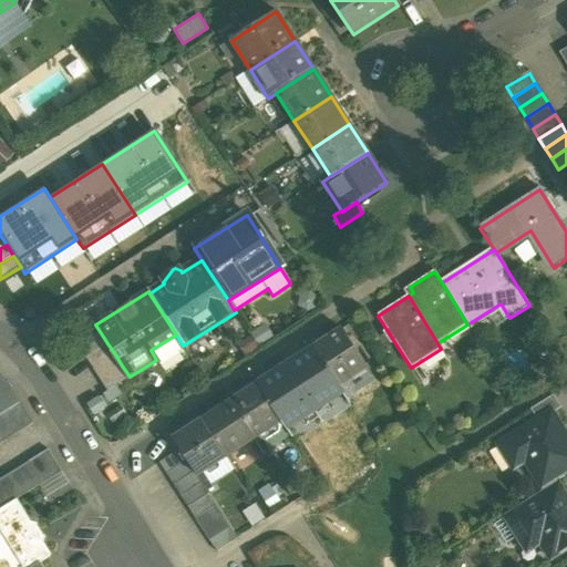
[(364,369),(367,367),(342,330),(313,349),(338,385),(350,378),(347,372),(361,363),(364,369)]
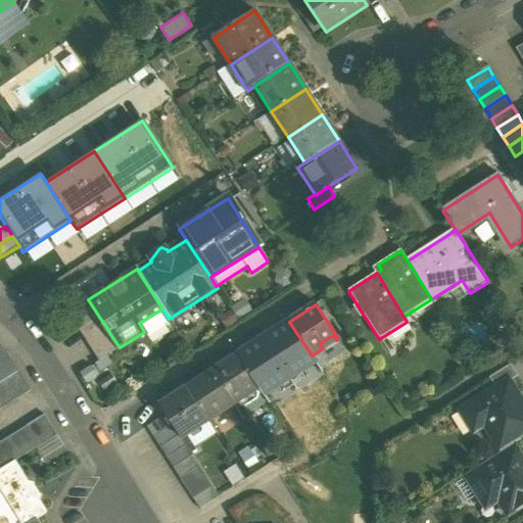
[(99,317),(79,330),(86,340),(106,327),(99,317)]
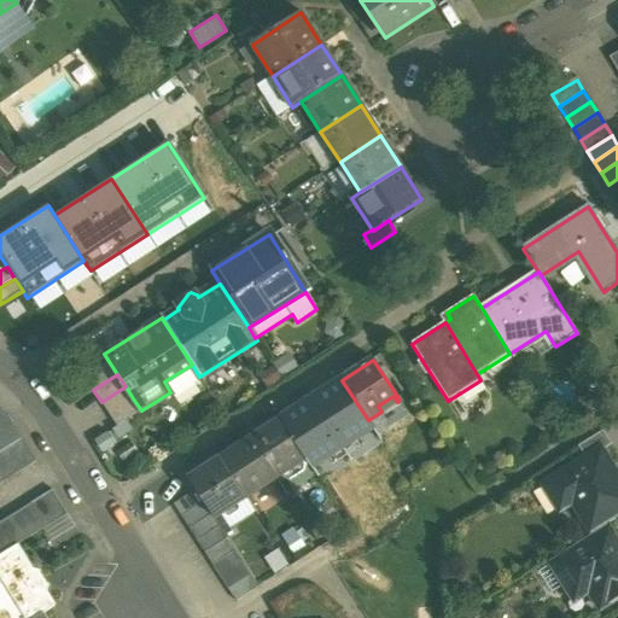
[(372,427),(368,420),(342,380),(312,400),(342,445),(342,447),(372,427)]
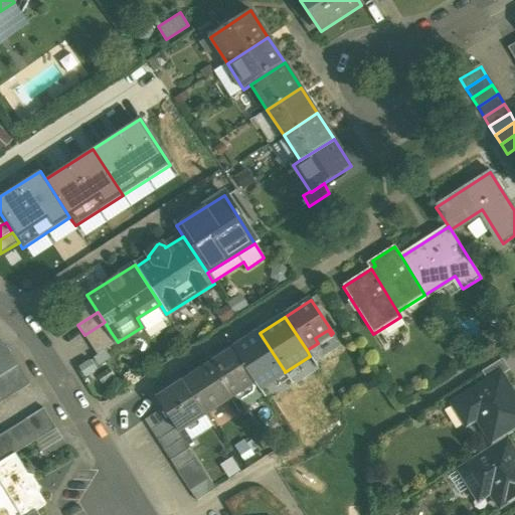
[(105,322),(84,335),(91,345),(111,332),(105,322)]
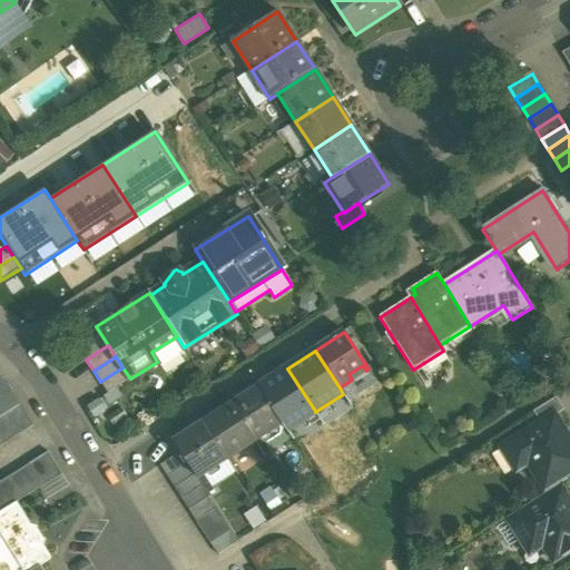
[(123,367),(100,382),(108,393),(130,379),(123,367)]
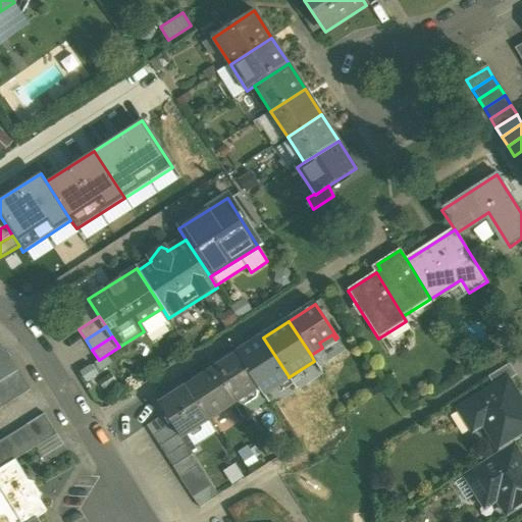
[(289,376),(263,337),(238,354),(260,388),(263,393),(289,376)]
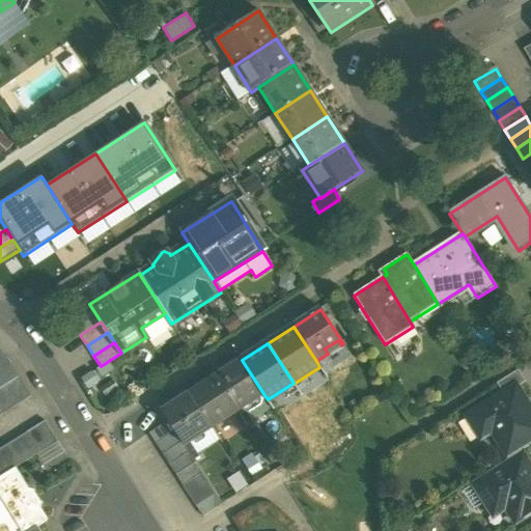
[(0,389),(11,383),(19,378),(6,358),(0,351),(0,389)]
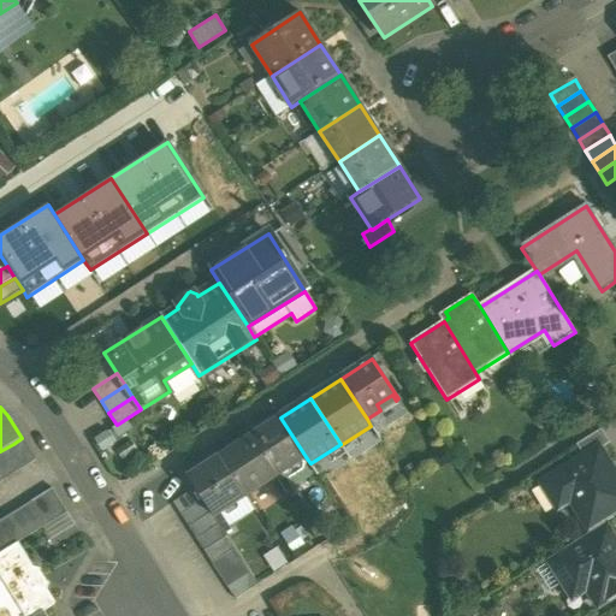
[(307,458),(280,418),(268,426),(262,425),(254,431),(256,433),(250,438),(276,478),(307,458)]
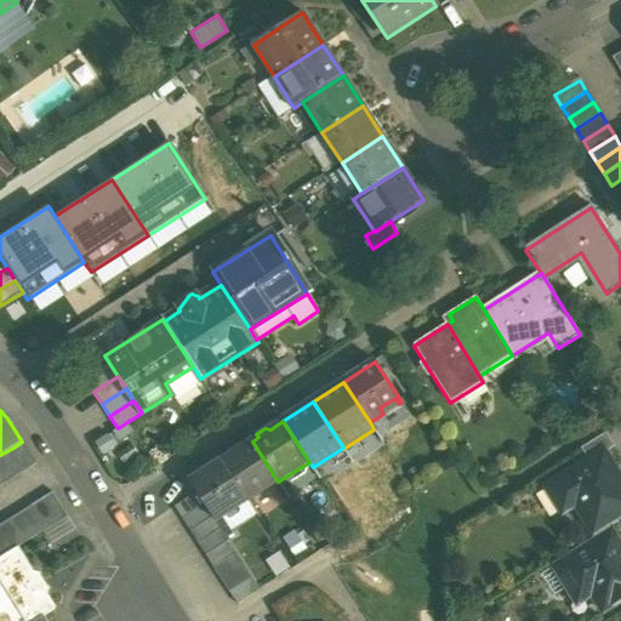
[(35,465),(22,442),(13,448),(27,469),(35,465)]
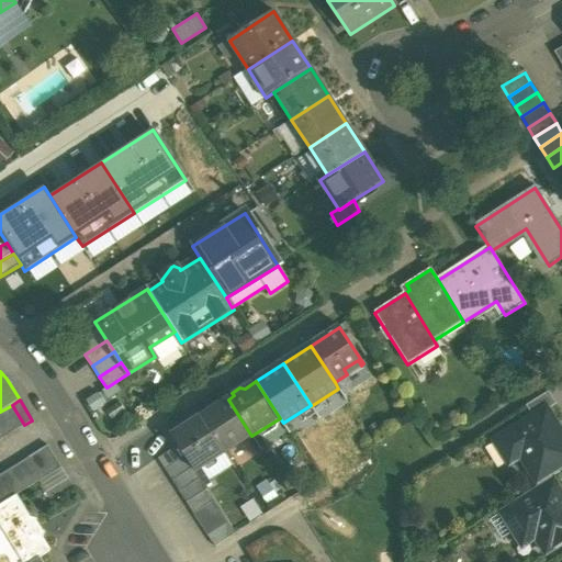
[(251,436),(228,400),(200,417),(224,454),(251,436)]
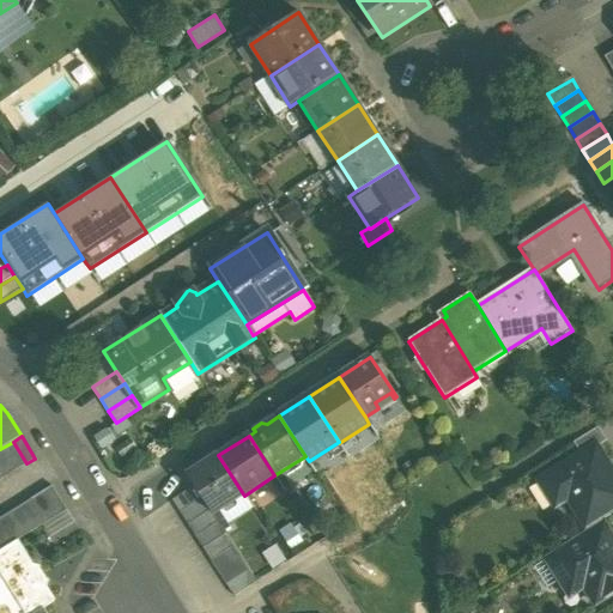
[(26,463),(13,442),(0,449),(14,472),(26,463)]
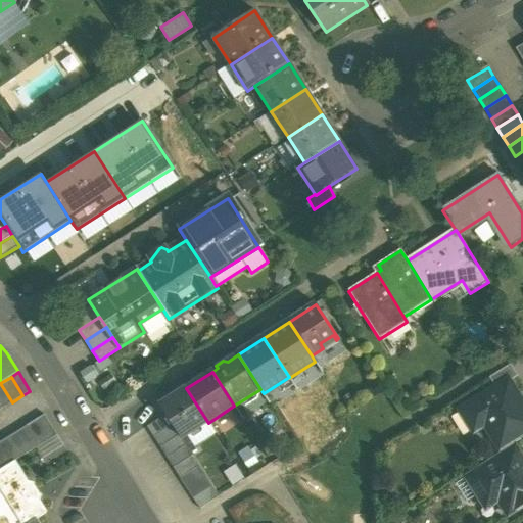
[(485,426),(502,452),(514,444),(522,438),(522,402),(509,380),(460,411),(474,432),(485,426)]
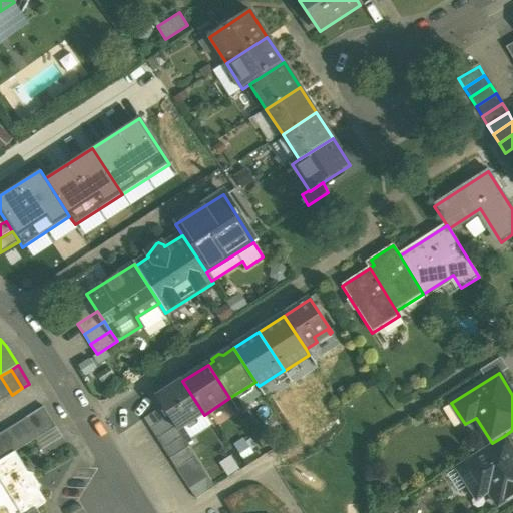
[(12,395),(0,376),(0,397),(2,401),(12,395)]
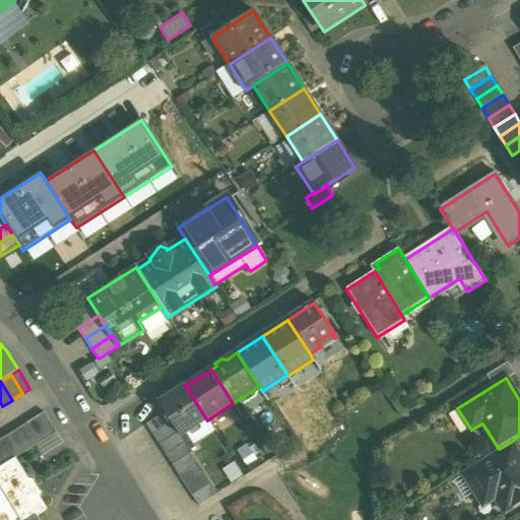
[(185,386),(158,403),(166,413),(172,423),(179,433),(181,437),(207,420),(185,386)]
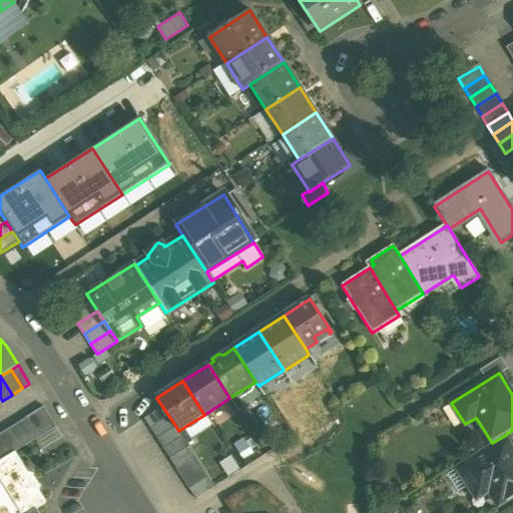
[(163,408),(144,420),(150,429),(169,417),(163,408)]
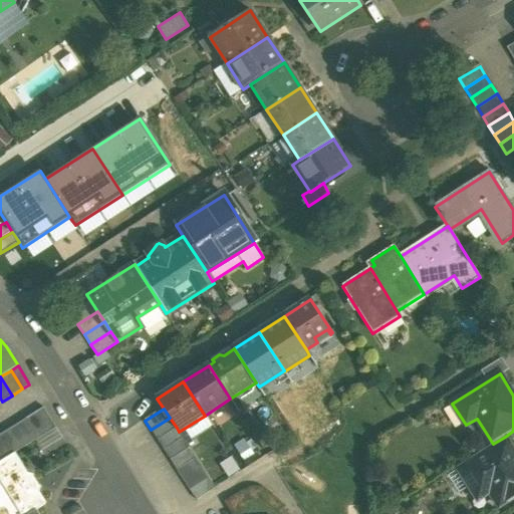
[(49,432),(37,413),(27,419),(38,438),(49,432)]
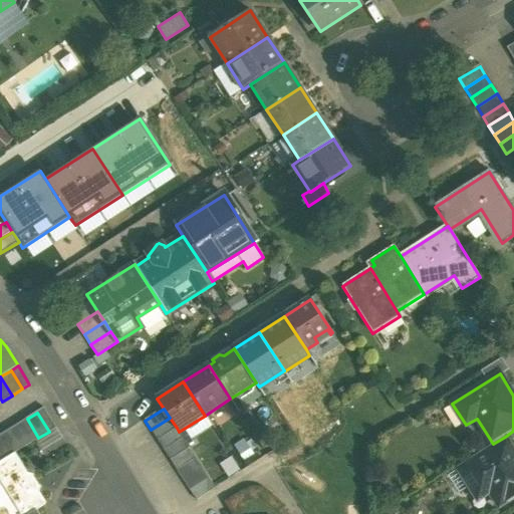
[(170,418),(151,430),(158,441),(177,428),(170,418)]
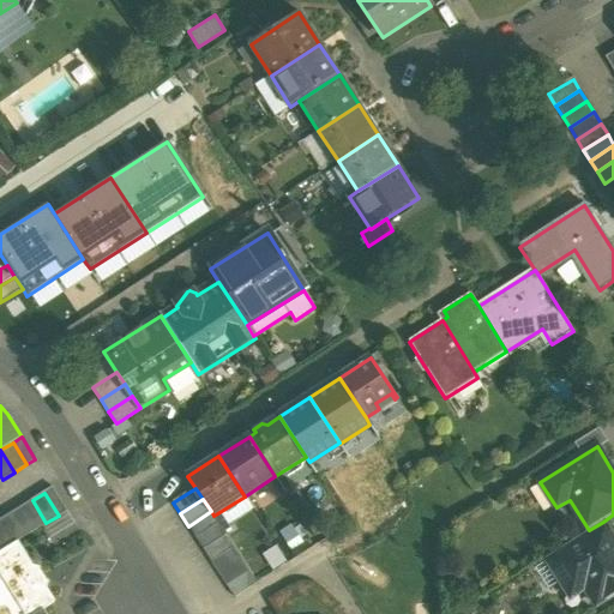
[(32,500),(19,507),(34,530),(44,524),(46,523),(32,500)]
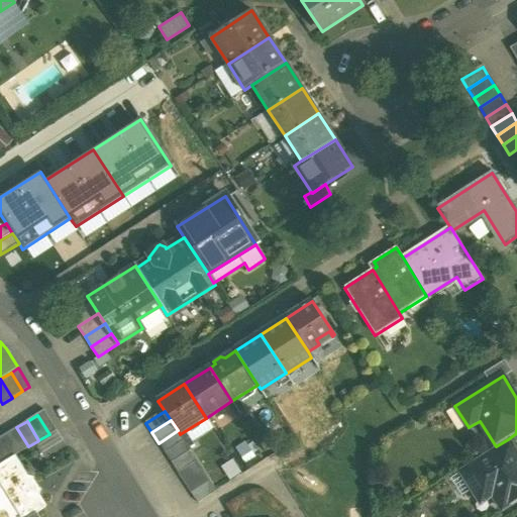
[(28,446),(16,427),(6,434),(18,453),(28,446)]
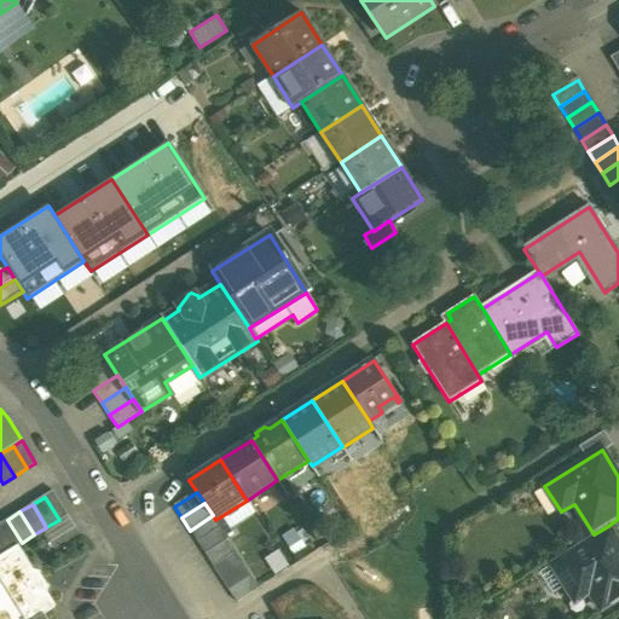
[(46,527),(45,528),(52,541),(74,528),(65,515),(59,520),(46,527)]
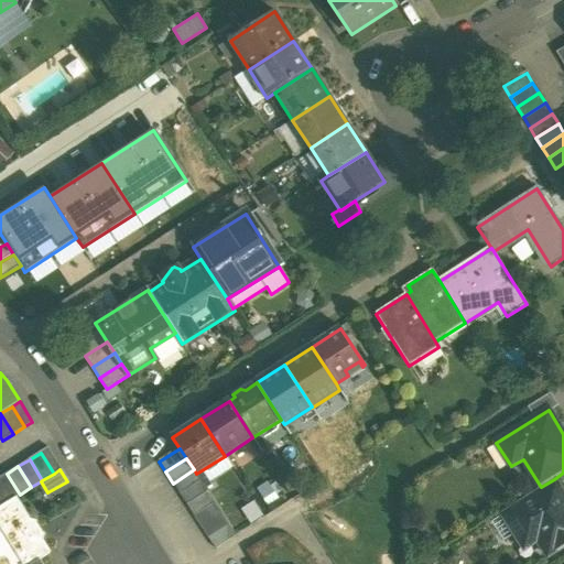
[(194,469),(173,484),(180,495),(201,480),(196,474),(194,469)]
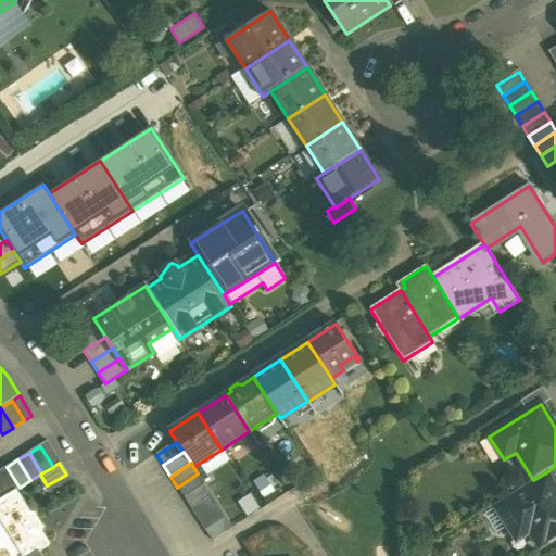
[(20,488),(7,467),(0,470),(0,480),(9,494),(15,490),(20,488)]
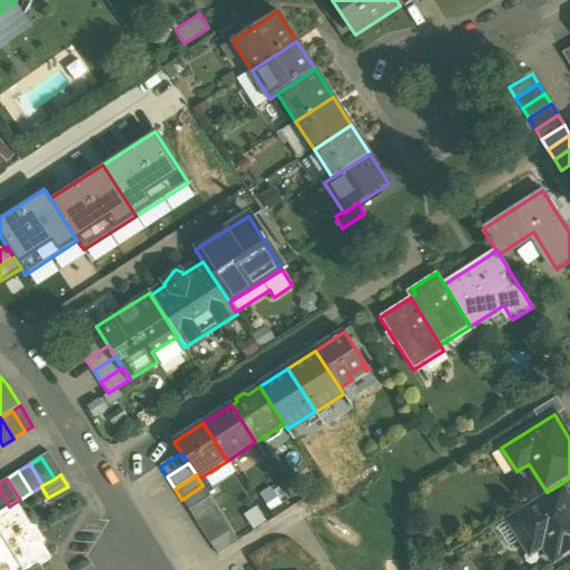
[(569,551),(569,501),(560,484),(507,518),(521,540),(542,544),(553,562),(569,551)]
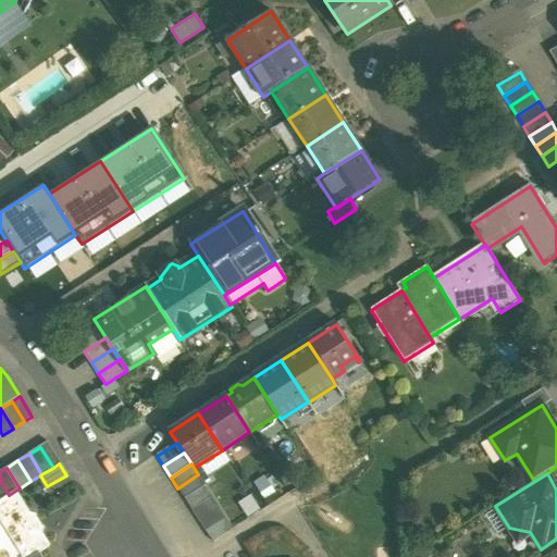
[(198,474),(177,489),(185,499),(206,486),(198,474)]
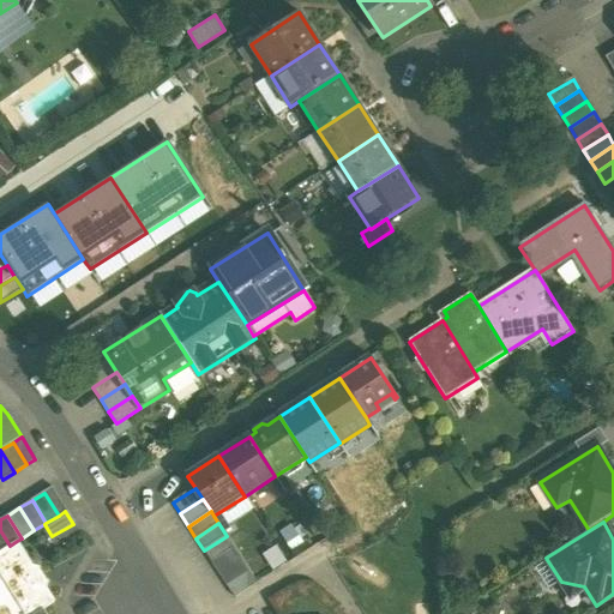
[(227,536),(204,551),(211,563),(234,548),(227,536)]
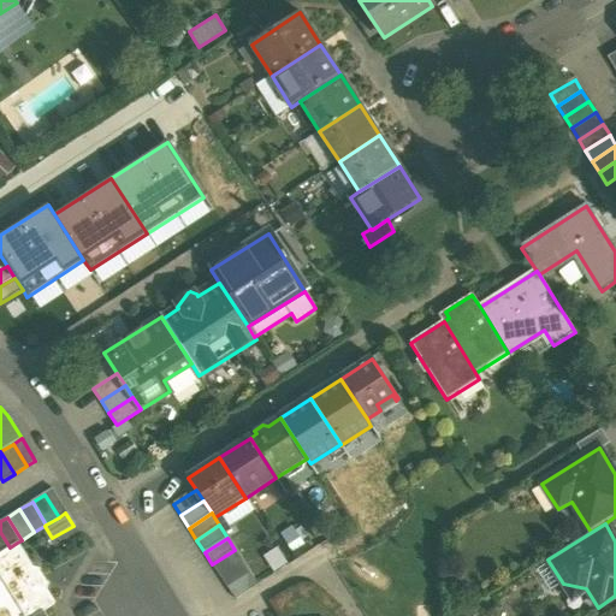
[(0,603),(43,576),(40,572),(40,569),(33,568),(17,543),(10,548),(0,552),(0,603)]
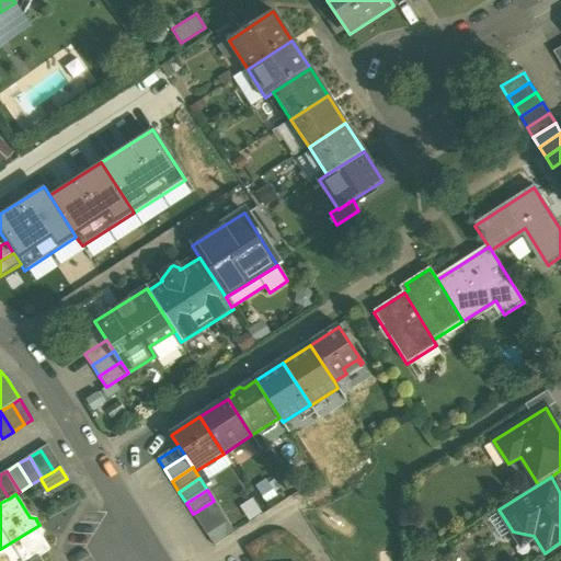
[(214,501),(193,514),(201,525),(221,512),(214,501)]
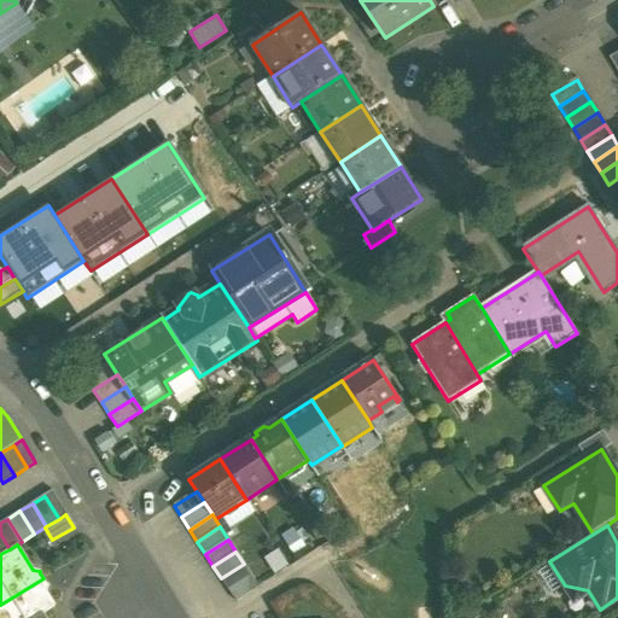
[(244,564),(221,578),(228,590),(251,576),(244,564)]
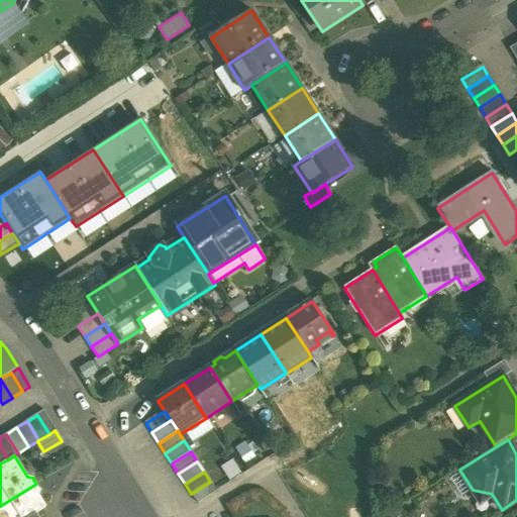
[(210,482),(191,494),(198,504),(217,492),(210,482)]
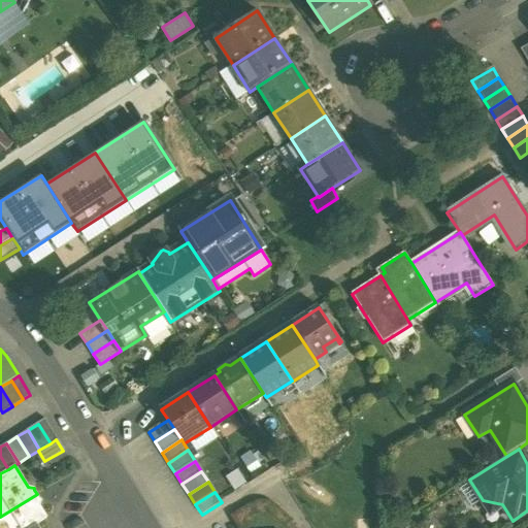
[(37,494),(0,517),(0,527),(30,527),(37,524),(47,518),(40,505),(42,499),(40,500),(37,494)]
